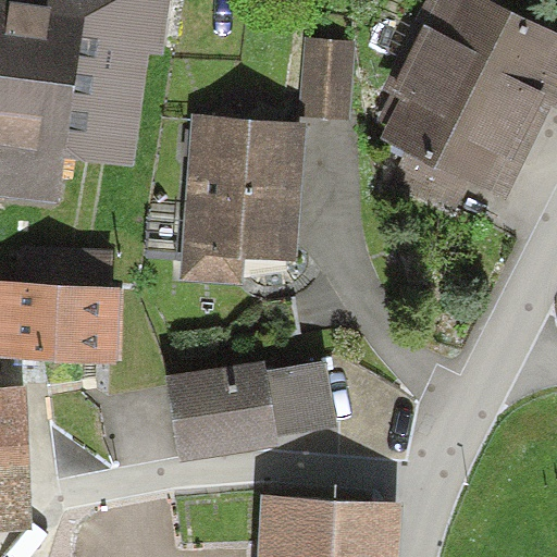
[(0,0),(0,201),(62,211),(70,156),(131,165),(148,50),(162,52),(170,0),(0,0)]
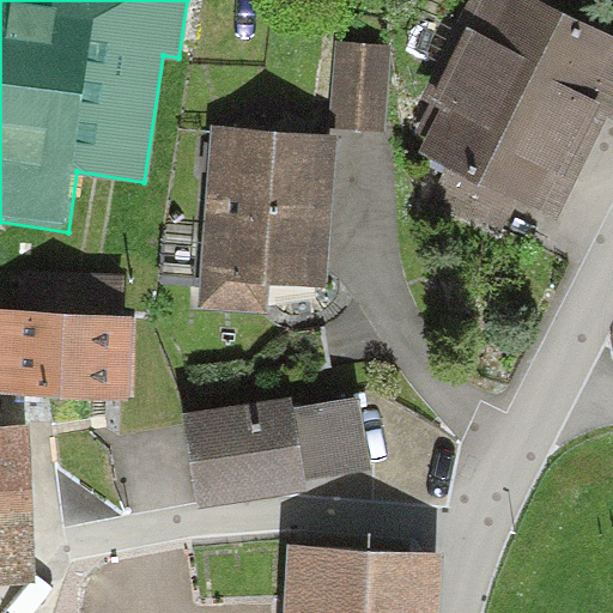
[(612,36),(541,0),(471,0),(422,98),(442,109),(422,149),(449,163),(517,198),(554,217),(606,115),(612,117),(612,36)]
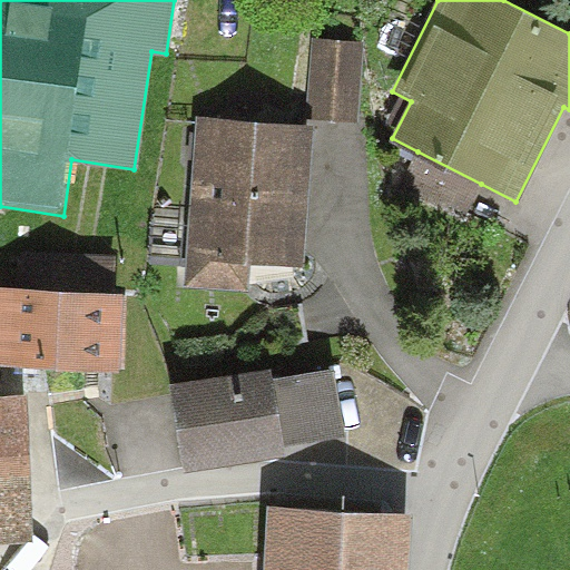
[(362,45),(310,41),(305,121),(357,125),(362,45)]
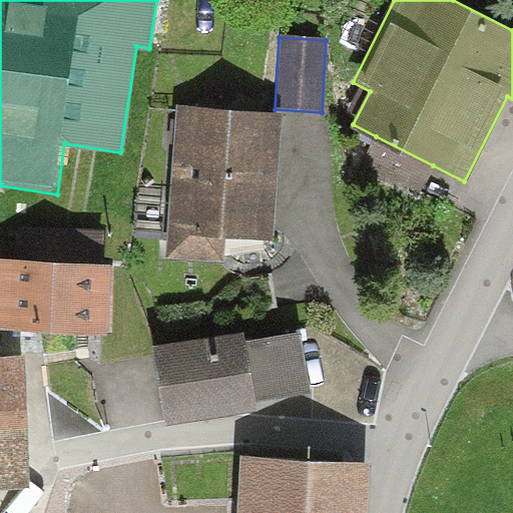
[(282,113),(177,106),(166,260),(220,264),(221,235),(274,239),(282,113)]
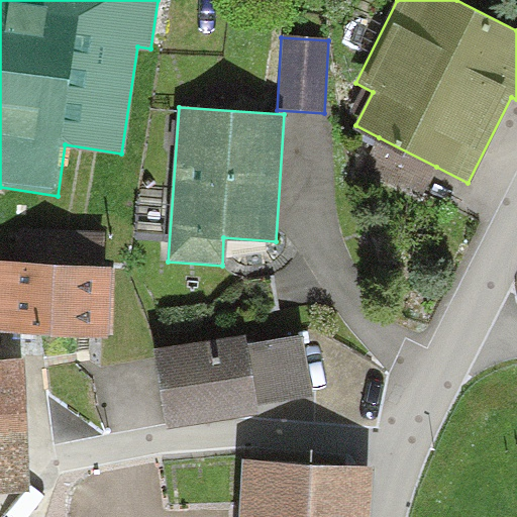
[(436,167),(379,137),(363,170),(420,199),(436,167)]
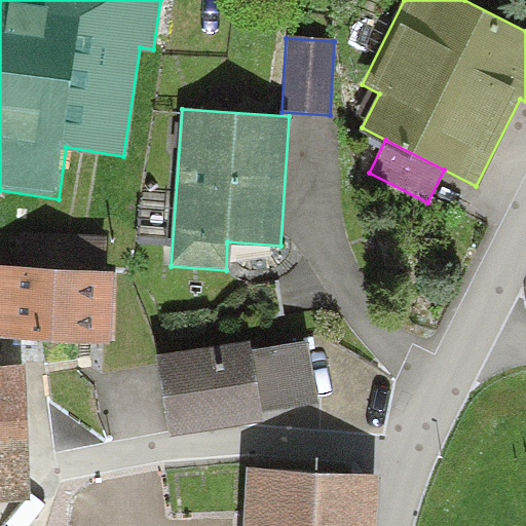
[(115,272),(0,268),(0,340),(113,343),(115,272)]
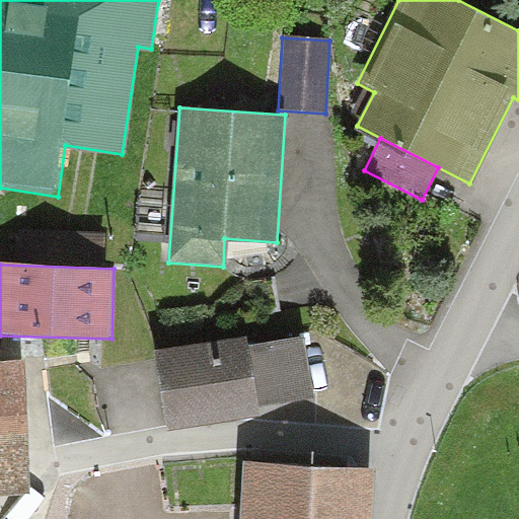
[(248,337),(156,352),(168,429),(262,415),(261,405),(250,346),(248,337)]
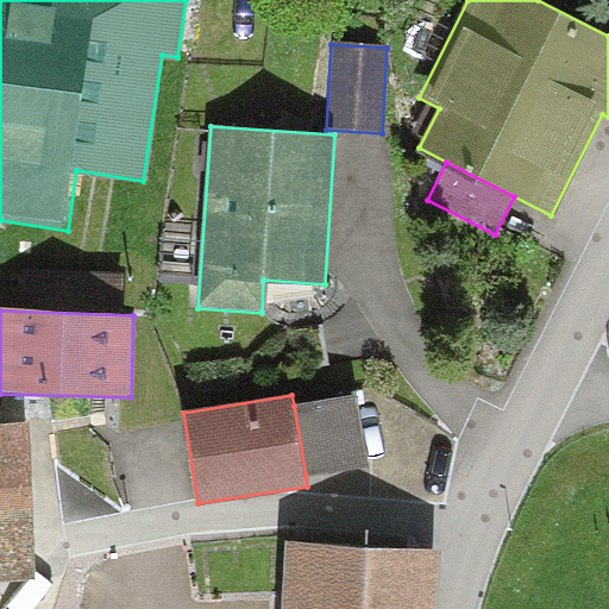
[(358,395),(294,406),(306,476),(370,465),(358,395)]
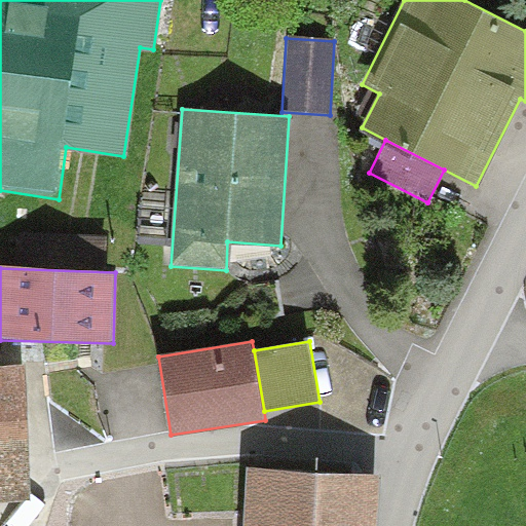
[(23,366),(0,367),(0,501),(27,500),(23,366)]
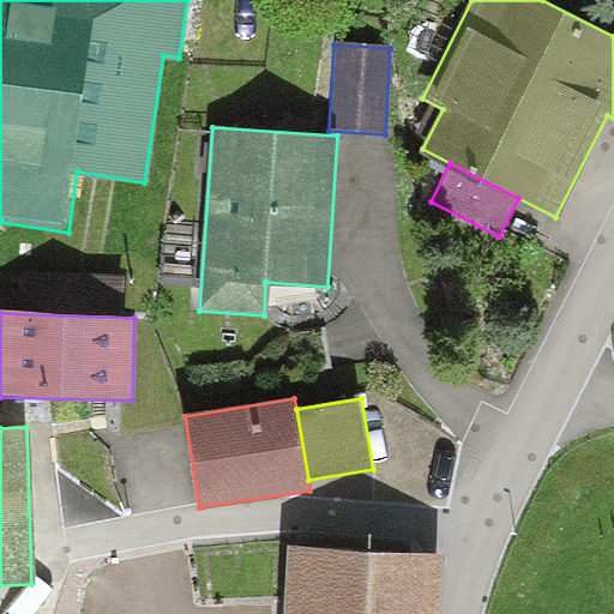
[(416,613),(420,554),(289,548),(286,613),(416,613)]
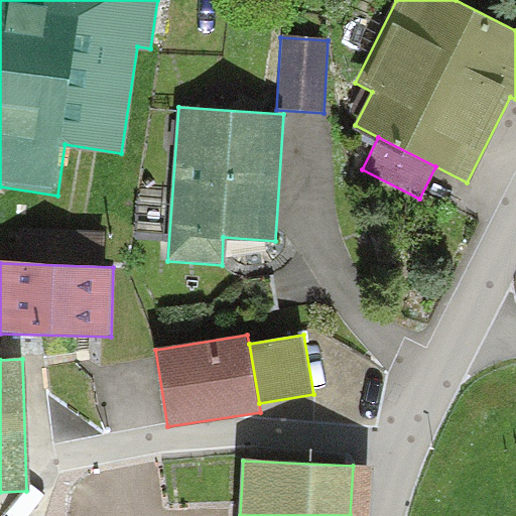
All buildings are outlined.
